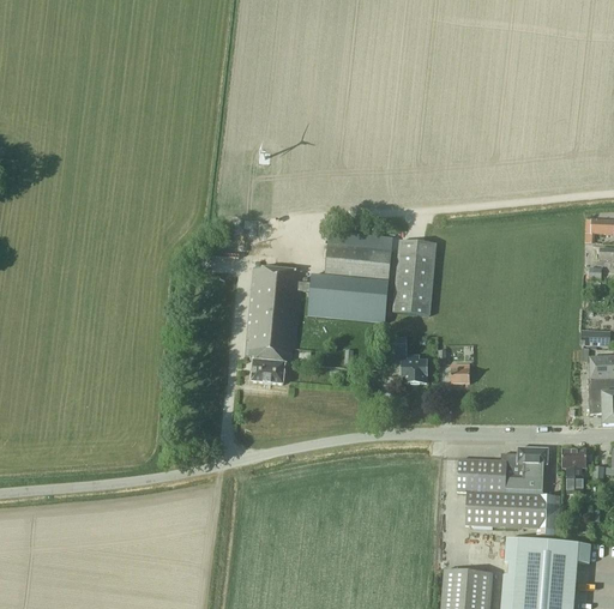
[(613,217),(591,217),(585,216),(584,240),(594,240),(594,230),(613,230),(613,217)]
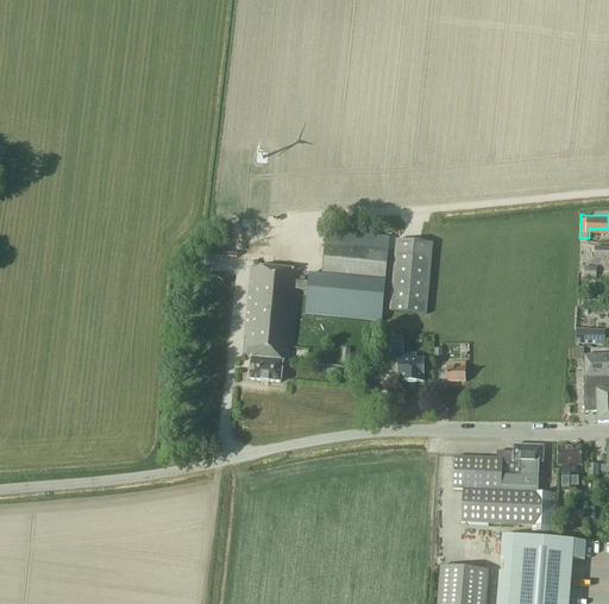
[(426,310),(432,239),(396,236),(390,307),(426,310)]
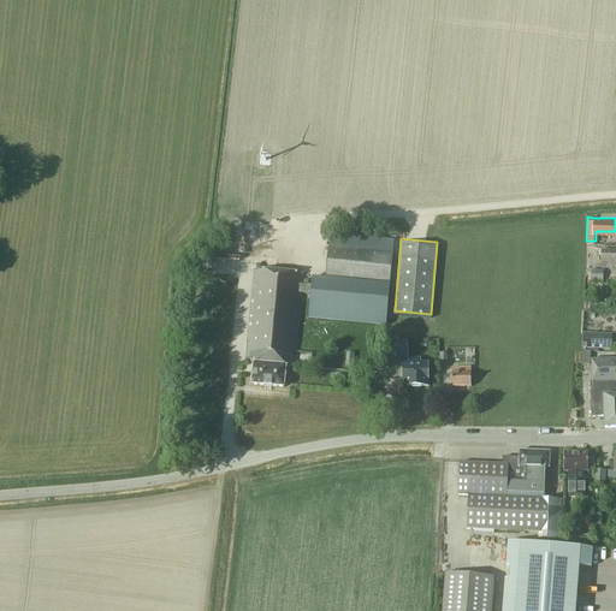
[(390,278),(392,260),(394,248),(329,242),(326,272),(390,278)]
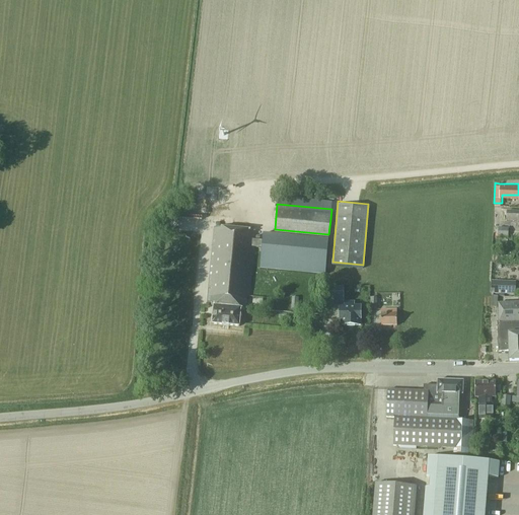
[(506,217),(518,217),(518,207),(506,207),(506,217)]
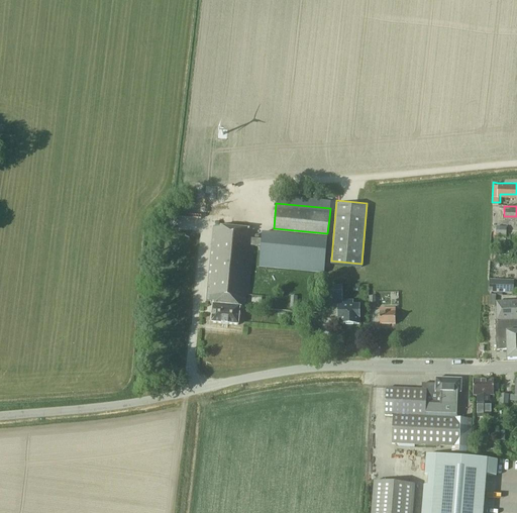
[(211,319),(218,319),(238,321),(239,304),(244,305),(245,292),(247,292),(252,242),(261,243),(259,264),(324,270),(327,235),(263,229),(262,236),(259,235),(259,227),(254,227),(254,226),(213,222),(206,298),(213,299),(213,301),(211,319)]
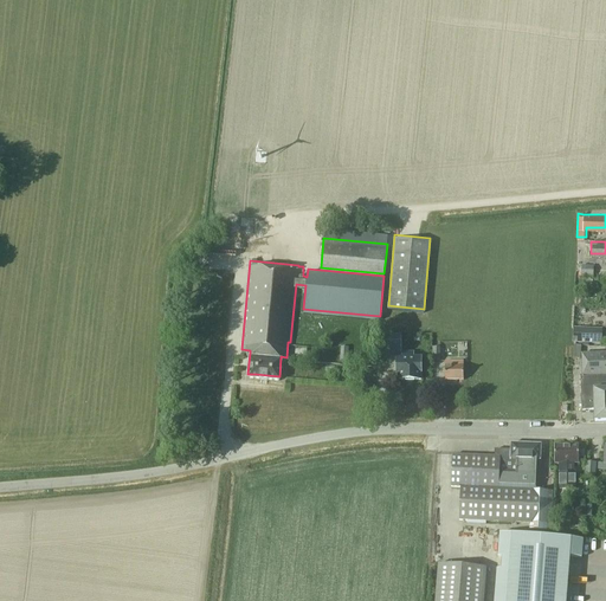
[(581,262),(581,272),(585,272),(593,272),(593,262),(581,262)]
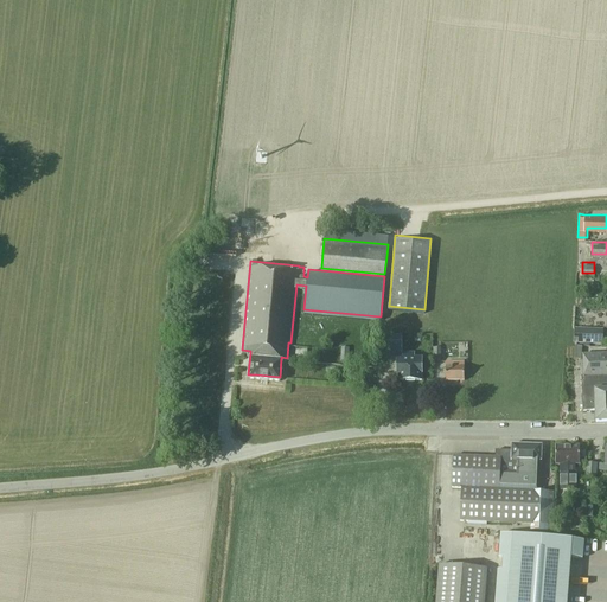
[(602,340),(604,326),(575,324),(574,339),(602,340)]
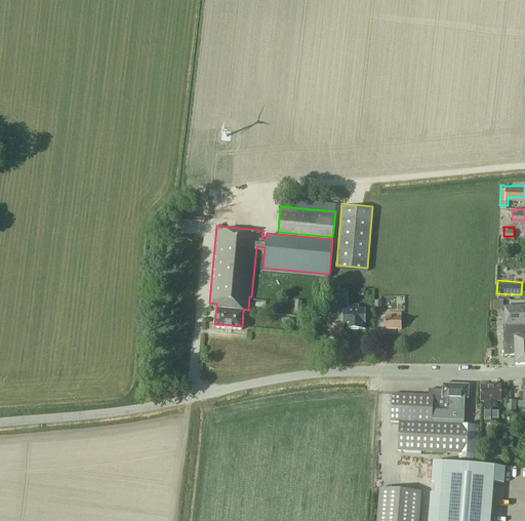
[(331,297),(348,298),(348,286),(331,286),(331,297)]
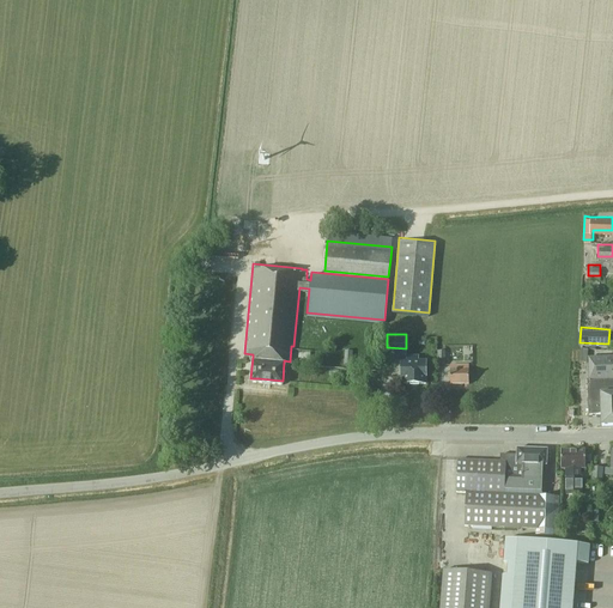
[(402,381),(425,381),(425,358),(418,358),(418,352),(406,352),(406,358),(401,358),(401,374),(402,374),(402,381)]
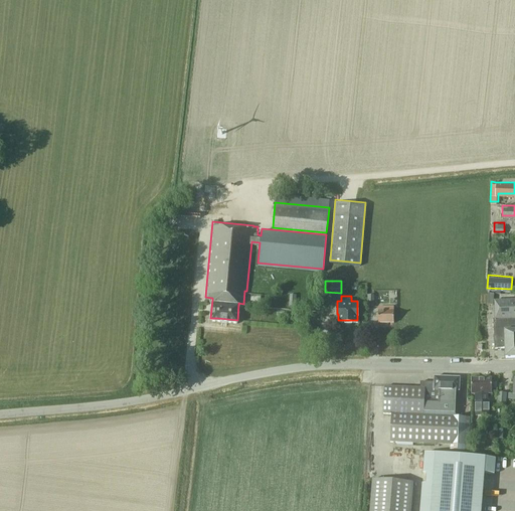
[(514,296),(494,297),(495,307),(495,315),(493,315),(494,331),(494,345),(505,345),(505,355),(514,354),(514,296)]
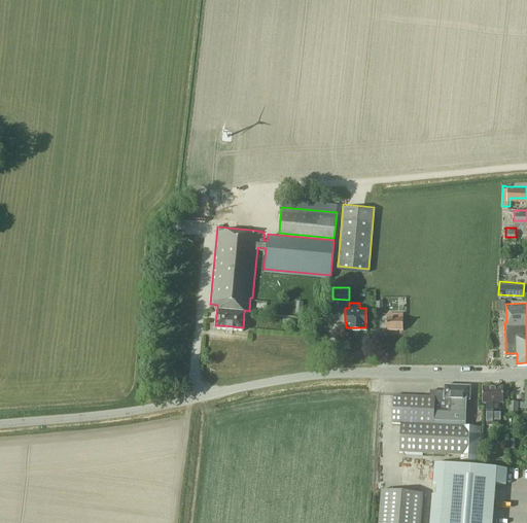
[(387,326),(402,326),(402,311),(387,311),(387,326)]
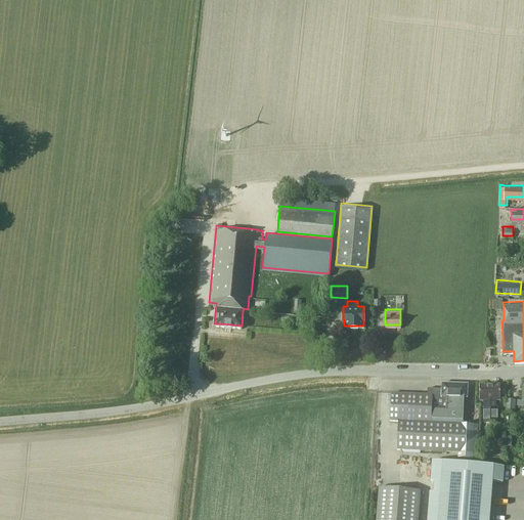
[(477,421),(466,421),(468,381),(442,380),(441,386),(428,385),(427,392),(391,390),(390,418),(398,418),(397,446),(403,446),(403,449),(420,449),(420,447),(457,449),(457,455),(475,456),(477,421)]
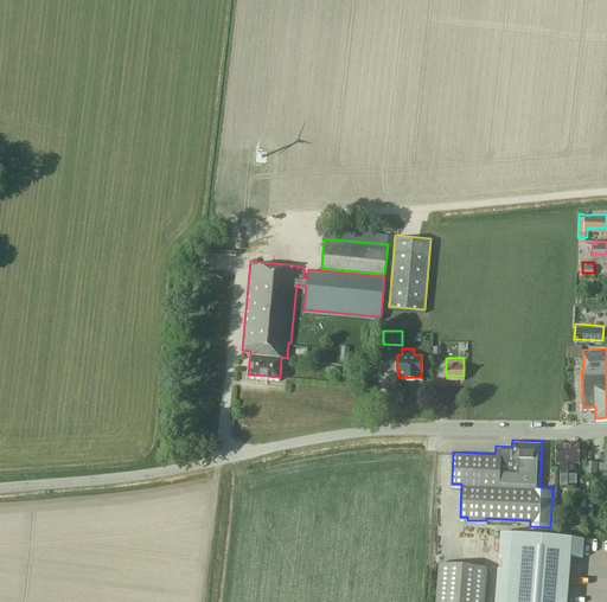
[(562,484),(568,484),(568,469),(567,441),(555,441),(555,460),(560,460),(560,469),(562,469),(562,484)]
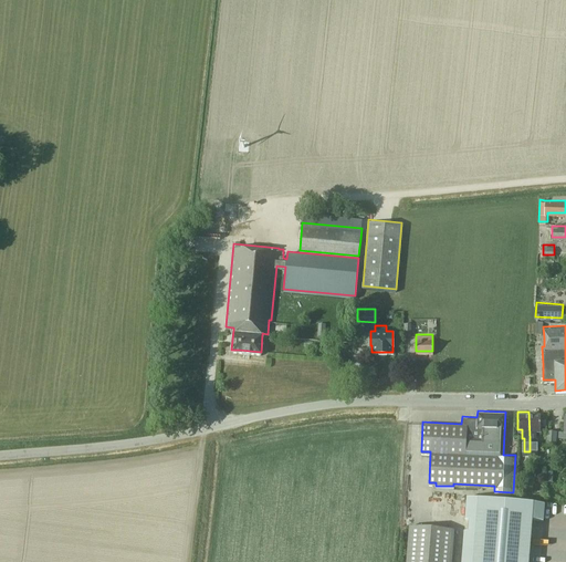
[(546,417),(541,417),(541,412),(528,412),(530,438),(530,451),(535,451),(534,429),(541,429),(541,424),(546,424),(546,417)]
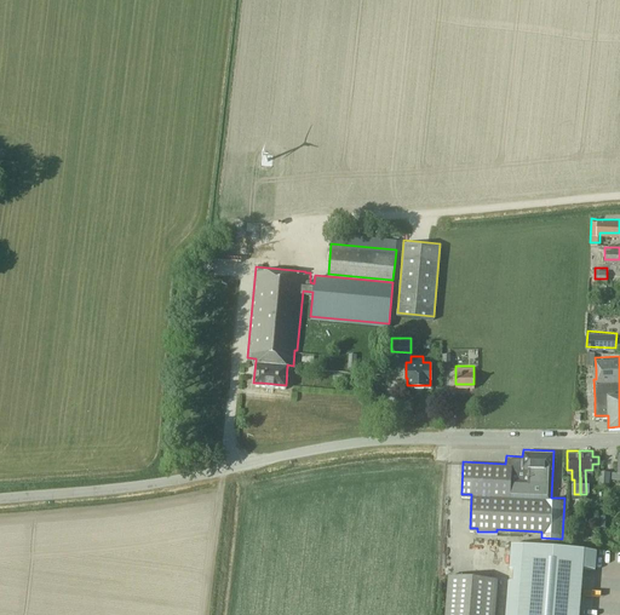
[(609,484),(609,469),(600,469),(598,484),(609,484)]
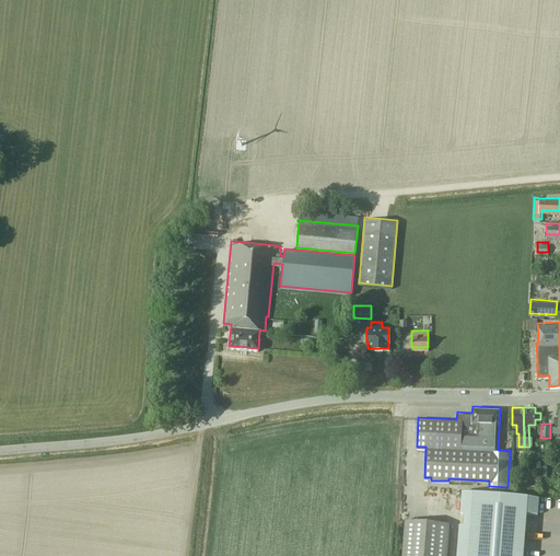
[(464,511),(464,516),(464,523),(459,522),(456,555),(522,555),(526,511),(537,512),(538,496),(462,489),(459,511),(464,511)]
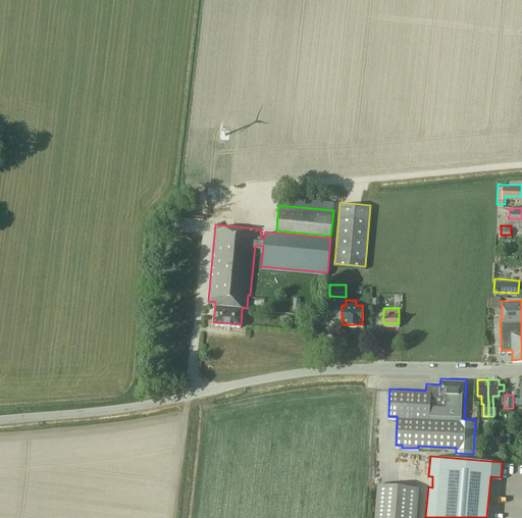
[(416,517),(419,485),(377,482),(373,517),(416,517)]
